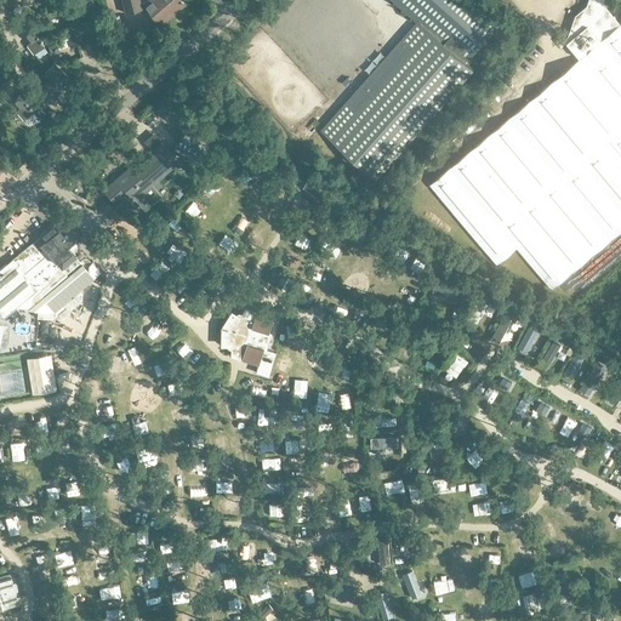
[(92,0),(72,0),(79,11),(85,9),(86,10),(96,5),(92,0)]
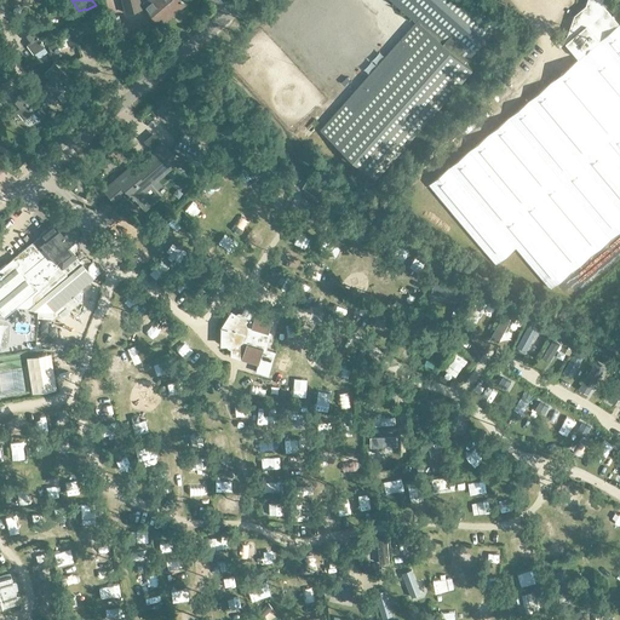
[(139,0),(121,0),(125,13),(143,9),(139,0)]
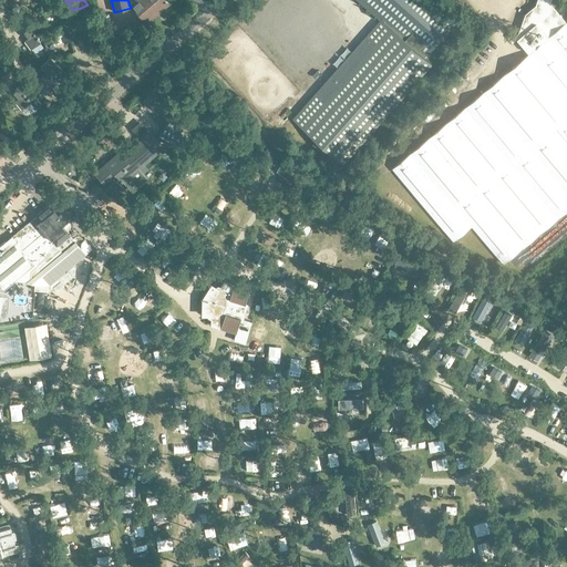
[(135,0),(131,4),(144,21),(151,16),(146,11),(153,6),(160,12),(168,4),(164,0),(135,0)]
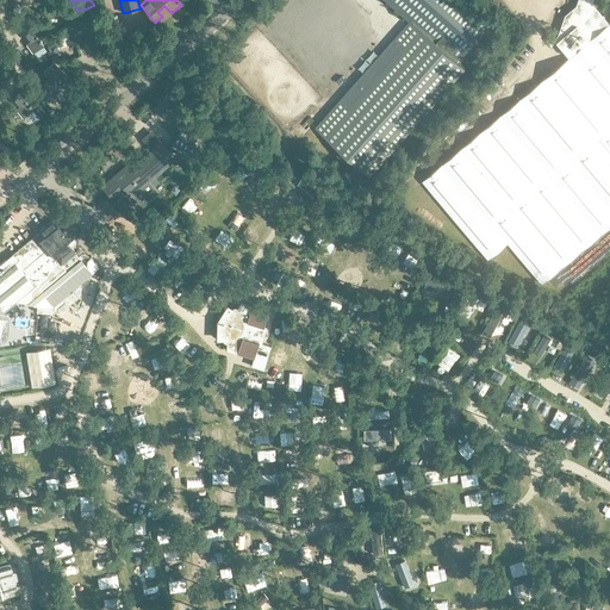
[(386,0),(410,20),(456,62),(492,23),(465,0),(386,0)]
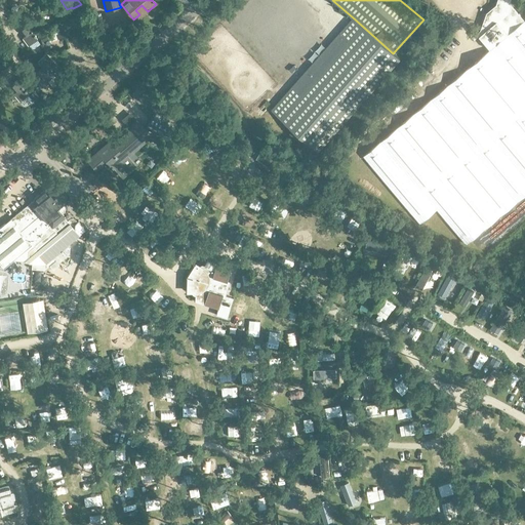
[(497,0),(496,5),(494,13),(490,16),(487,30),(480,36),(490,49),(432,99),(364,156),(420,224),(437,209),(467,245),(518,202),(524,195),(524,21),(510,3),(511,0),(497,0)]
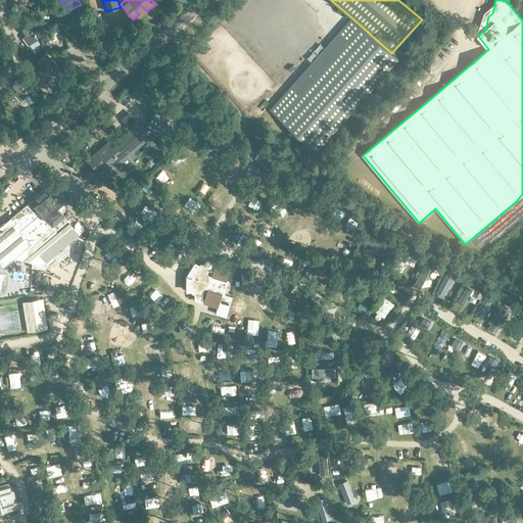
[(100,12),(90,15),(96,39),(106,36),(100,12)]
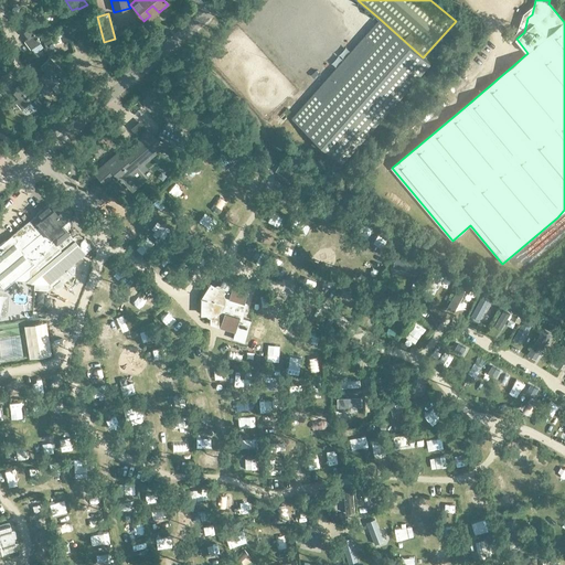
[(423,57),(380,19),(292,118),(343,163),(430,64),(423,57)]
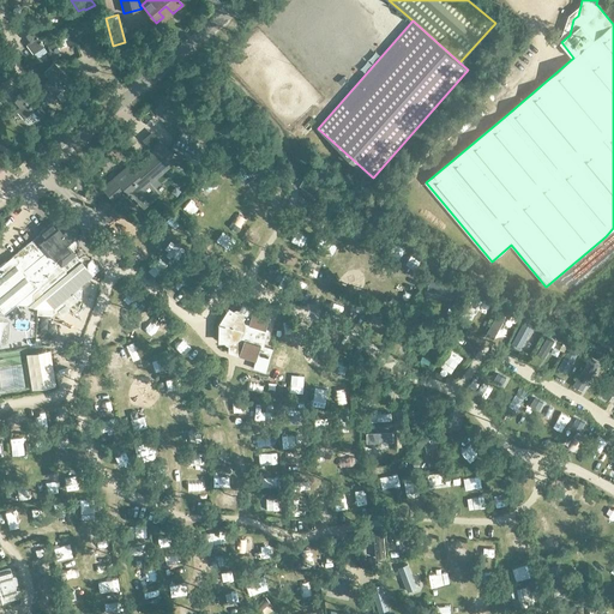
[(82,23),(62,30),(68,44),(76,42),(77,48),(89,43),(82,23)]
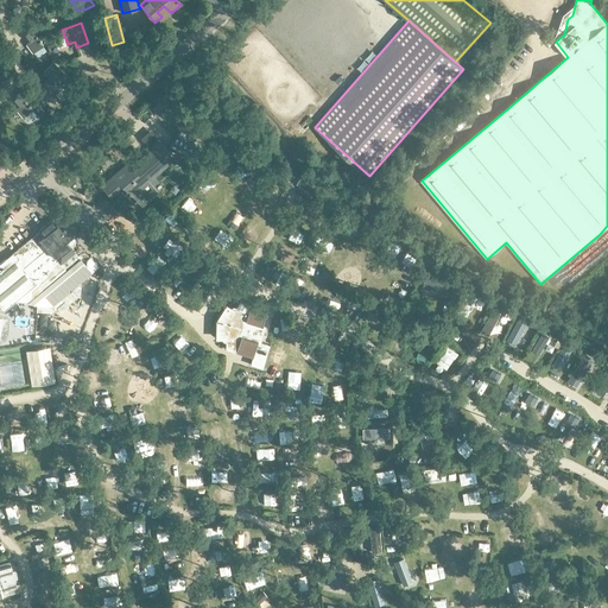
[(40,39),(45,37),(37,25),(25,35),(30,40),(26,44),(33,52),(44,45),(42,42),(40,43),(39,40),(40,39)]
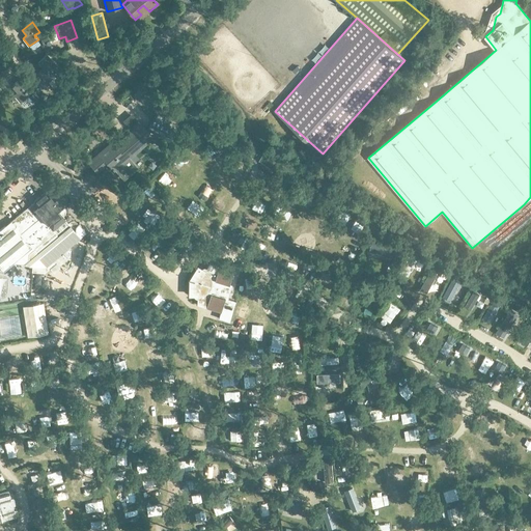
[(53,71),(56,67),(58,65),(47,54),(38,62),(43,67),(37,73),(43,79),(44,78),(46,80),(45,81),(47,83),(56,75),(55,73),(53,71)]
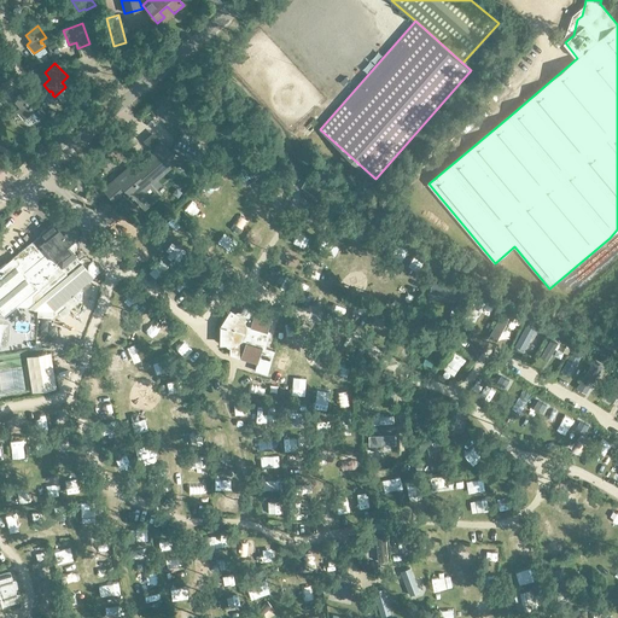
[(30,105),(31,105),(35,103),(25,92),(15,100),(19,108),(16,110),(24,120),(34,111),(31,108),(30,109),(29,106),(30,105)]
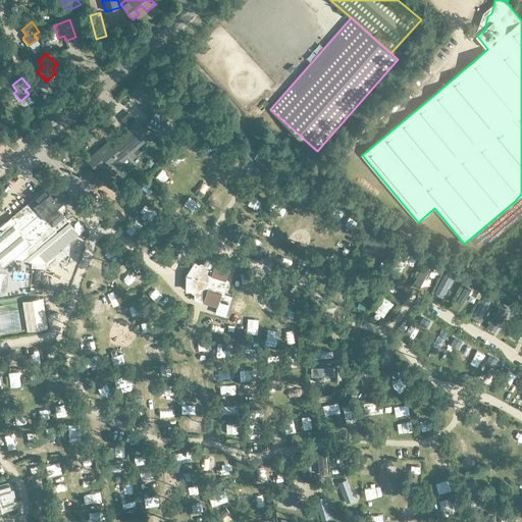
[(177,102),(175,107),(187,113),(190,115),(192,110),(177,102)]
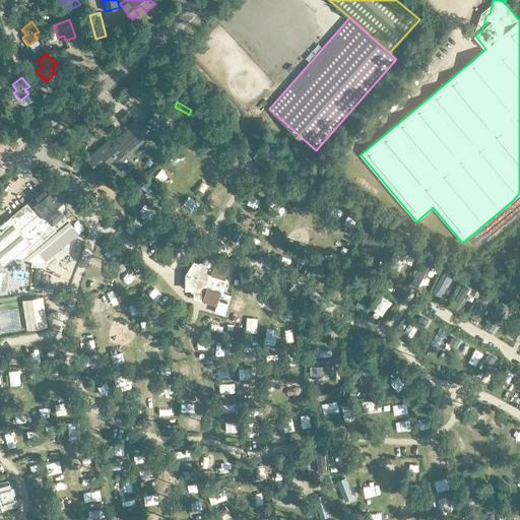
[(167,138),(173,126),(175,123),(153,110),(144,127),(167,138)]
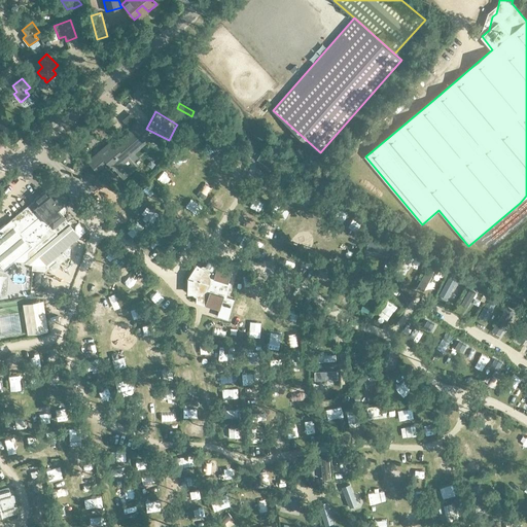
[(97,170),(107,161),(113,169),(143,143),(152,136),(140,121),(132,130),(113,145),(110,141),(99,152),(89,161),(97,170)]
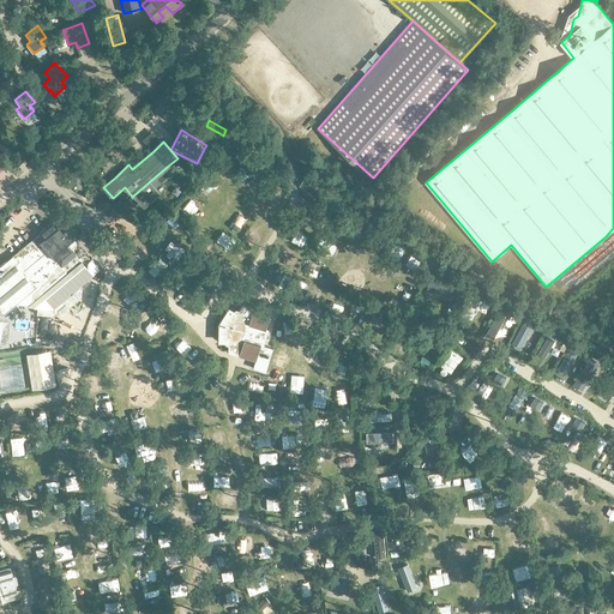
[(343,151),(339,155),(348,162),(351,158),(343,151)]
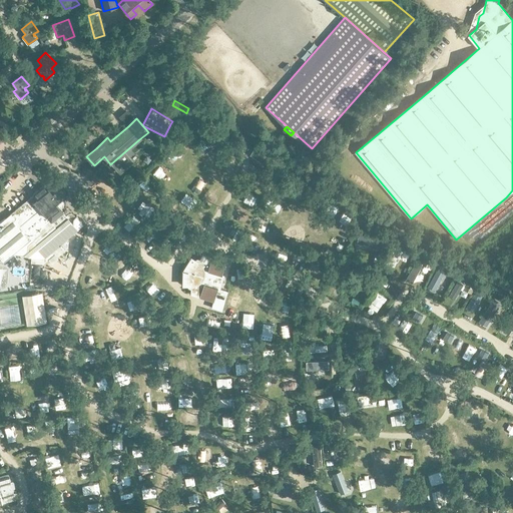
[(68,217),(78,229),(83,225),(76,216),(73,213),(69,212),(66,214),(61,208),(63,206),(64,201),(62,198),(65,195),(55,183),(49,188),(45,184),(40,188),(33,180),(26,185),(34,194),(10,213),(36,244),(68,217)]
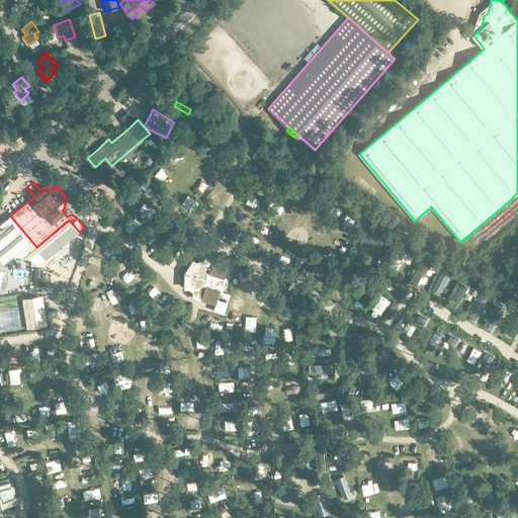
[(0,260),(4,265),(14,256),(23,257),(36,247),(10,216),(0,224),(0,260)]
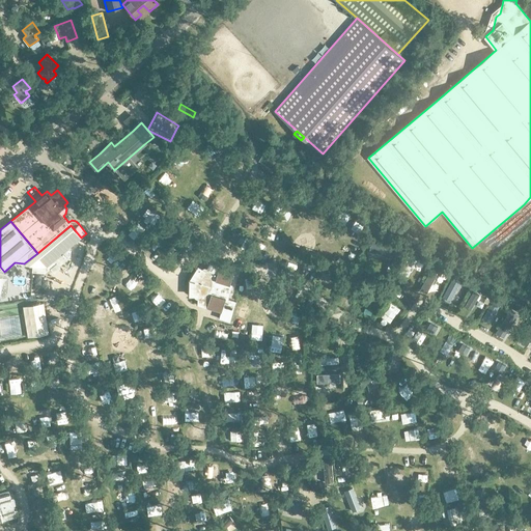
[(37,253),(24,263),(24,264),(47,267),(53,261),(55,264),(61,264),(71,257),(71,251),(68,248),(81,238),(71,225),(37,253)]
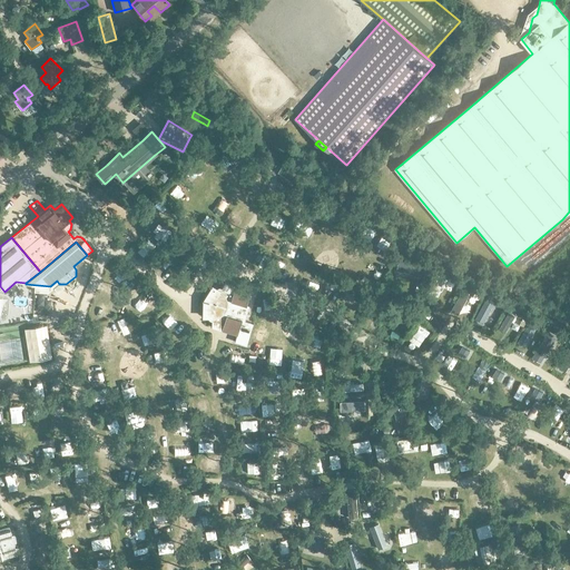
[(401,263),(399,271),(423,277),(425,269),(401,263)]
